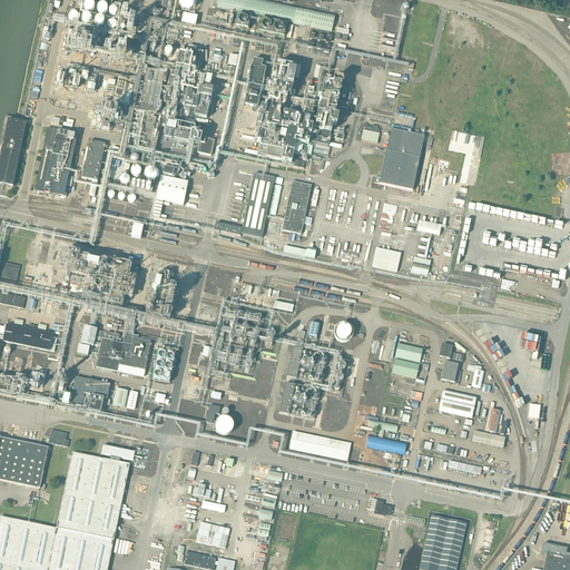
[(194,2),(194,1),(193,0),(178,0),(178,1),(178,2),(178,3),(178,5),(179,6),(179,7),(180,7),(180,8),(182,9),(183,9),(184,10),(185,10),(186,10),(188,10),(189,10),(190,9),(192,9),(192,8),(193,8),(193,7),(194,6),(194,5),(194,3),(194,2)]
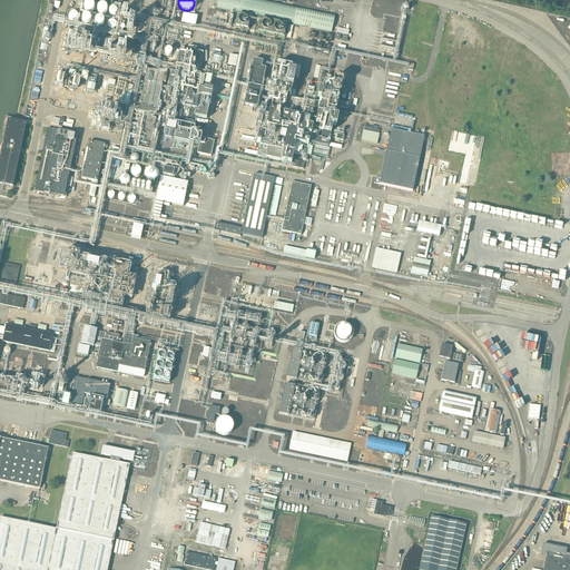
[(333,15),(263,0),(217,0),(216,7),(330,30),(333,15)]
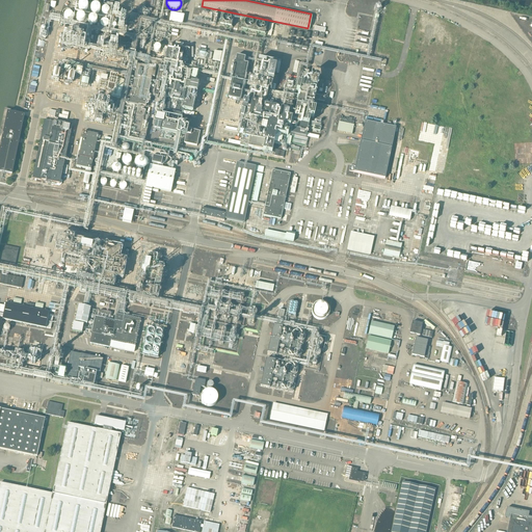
[(87,7),(87,6),(87,5),(86,4),(86,3),(85,3),(84,2),(83,2),(82,2),(81,2),(80,3),(79,4),(78,5),(78,6),(78,7),(78,8),(79,9),(79,10),(80,10),(80,11),(81,11),(82,11),(83,11),(84,11),(85,10),(86,10),(86,9),(87,8),(87,7)]
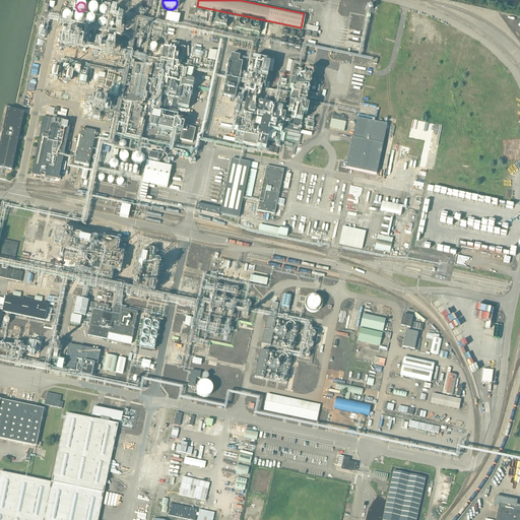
[(98,9),(98,8),(98,7),(96,6),(95,5),(94,5),(93,5),(92,5),(91,5),(90,5),(90,6),(89,6),(89,7),(89,8),(88,8),(88,9),(88,10),(89,11),(89,12),(90,12),(90,13),(91,13),(92,13),(92,14),(93,14),(94,13),(95,13),(96,13),(96,12),(98,11),(98,10),(98,9)]
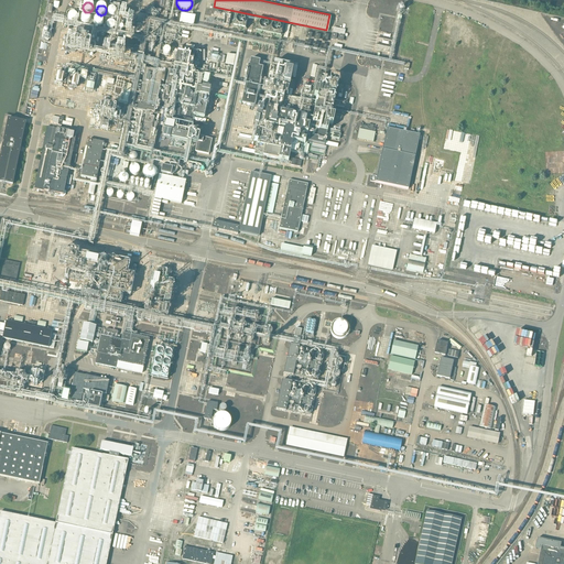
[(67,17),(67,18),(67,19),(67,20),(68,20),(68,21),(69,22),(71,22),(72,22),(72,23),(73,23),(74,22),(75,22),(76,22),(76,21),(77,21),(77,20),(77,19),(77,18),(77,17),(77,15),(77,14),(76,14),(76,13),(75,13),(74,12),(73,12),(72,12),(71,13),(69,13),(69,14),(68,14),(68,15),(67,15),(67,17)]
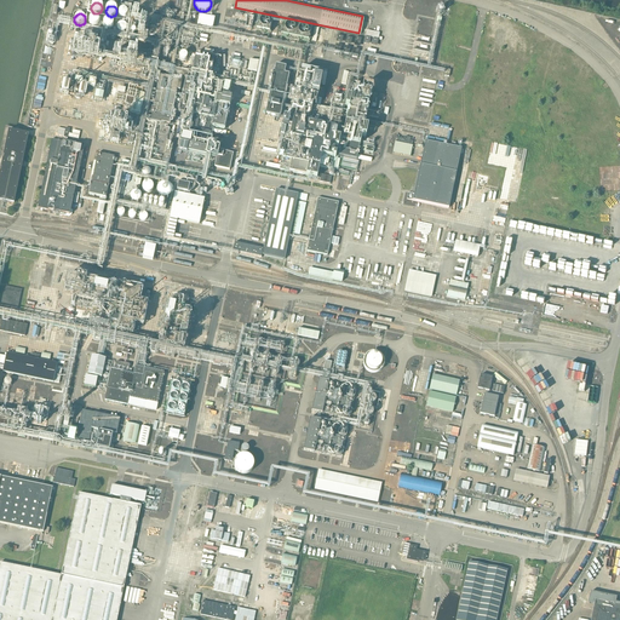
[(153,15),(148,39),(155,40),(160,17),(153,15)]
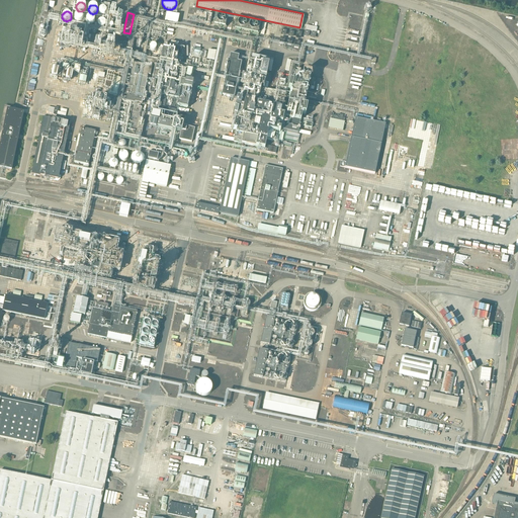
[(179,15),(166,12),(165,21),(178,24),(179,15)]
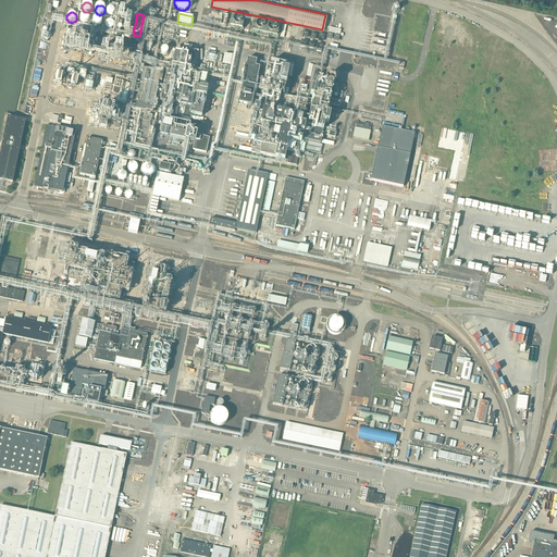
[(233,14),(231,26),(243,29),(245,17),(233,14)]
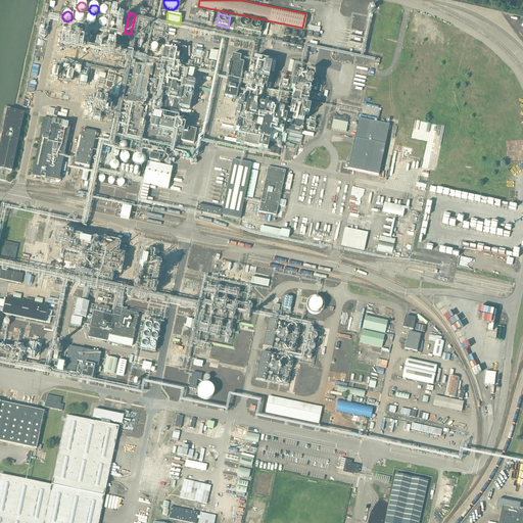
[(76,18),(76,19),(76,20),(76,21),(77,21),(77,22),(78,22),(79,22),(79,24),(80,24),(81,22),(82,22),(82,21),(83,21),(83,20),(83,19),(84,19),(84,18),(83,18),(83,17),(83,16),(82,16),(82,15),(81,15),(80,15),(79,15),(78,15),(77,15),(77,16),(76,16),(76,17),(76,18)]
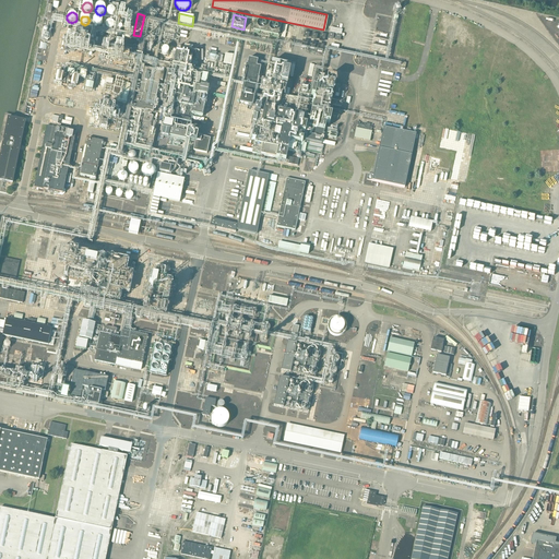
[(102,24),(102,23),(102,22),(102,21),(100,20),(99,19),(98,19),(97,19),(96,19),(95,19),(95,20),(94,20),(94,21),(93,22),(93,23),(93,24),(94,25),(94,26),(95,26),(96,27),(97,27),(98,27),(99,27),(100,26),(102,25),(102,24)]
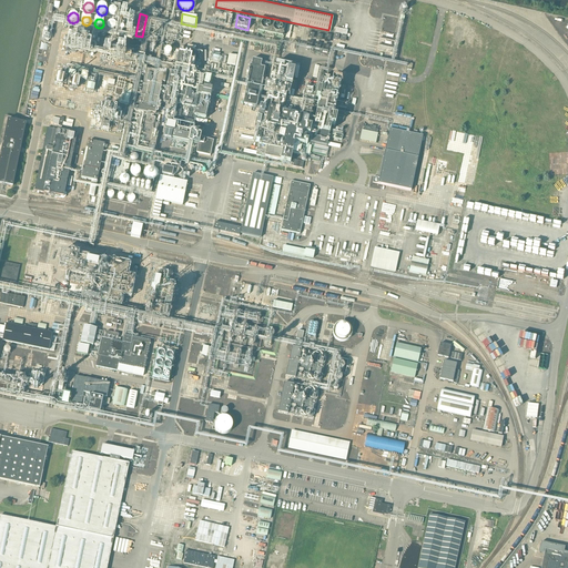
[(256,32),(262,33),(261,36),(274,39),(274,36),(282,38),(284,24),(259,19),(256,32)]
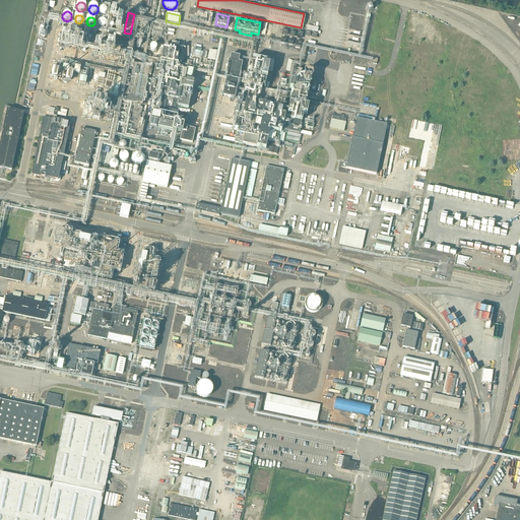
[(99,22),(99,23),(99,24),(99,25),(99,26),(100,26),(100,27),(101,27),(102,27),(103,27),(104,27),(105,27),(105,26),(106,26),(106,25),(107,24),(107,23),(107,22),(106,21),(105,20),(104,19),(103,19),(102,19),(101,20),(100,20),(99,21),(99,22)]
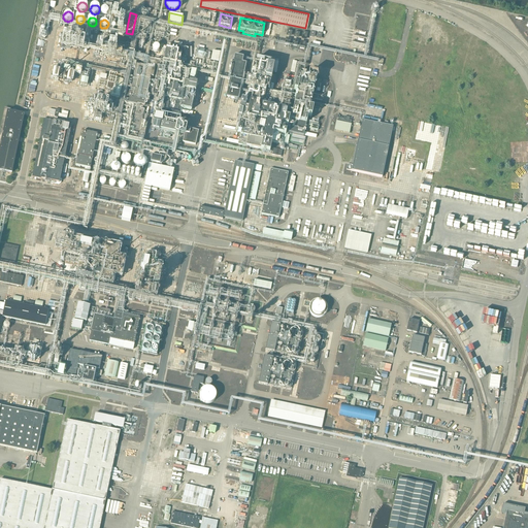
[(57,46),(87,53),(90,35),(83,33),(83,32),(73,30),(72,34),(63,32),(61,38),(58,38),(57,46)]
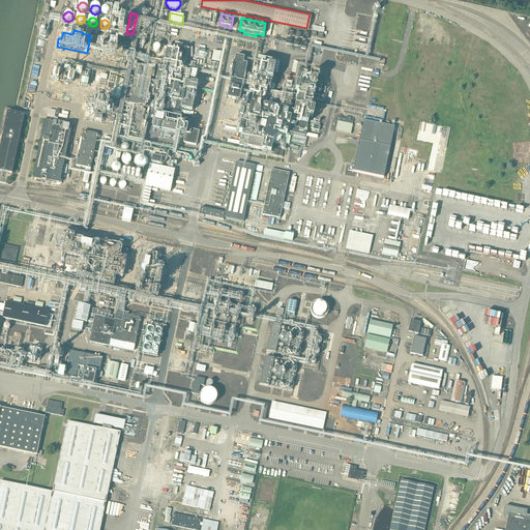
[(123,65),(125,57),(127,58),(130,45),(126,43),(125,46),(123,46),(122,49),(94,43),(93,48),(95,48),(95,51),(97,52),(97,55),(120,59),(121,57),(122,57),(120,64),(123,65)]
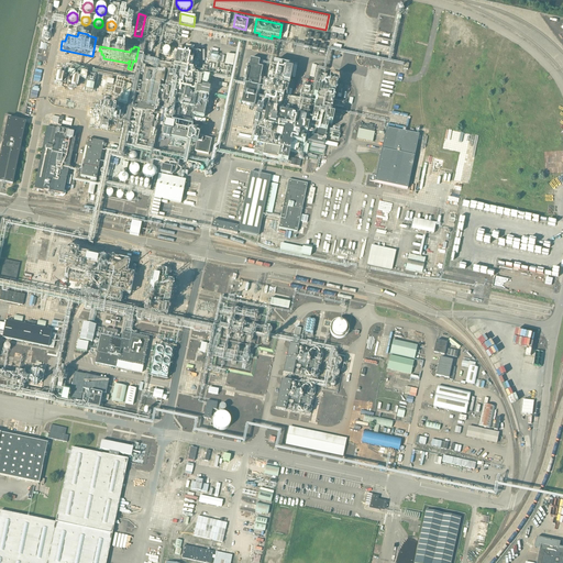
[(187,142),(192,116),(205,118),(210,90),(201,88),(201,89),(200,89),(201,83),(202,83),(202,84),(208,85),(209,77),(190,73),(194,61),(188,59),(189,54),(177,52),(175,66),(170,65),(170,70),(167,69),(167,73),(168,74),(162,102),(166,103),(164,117),(166,118),(164,130),(172,132),(170,139),(187,142)]
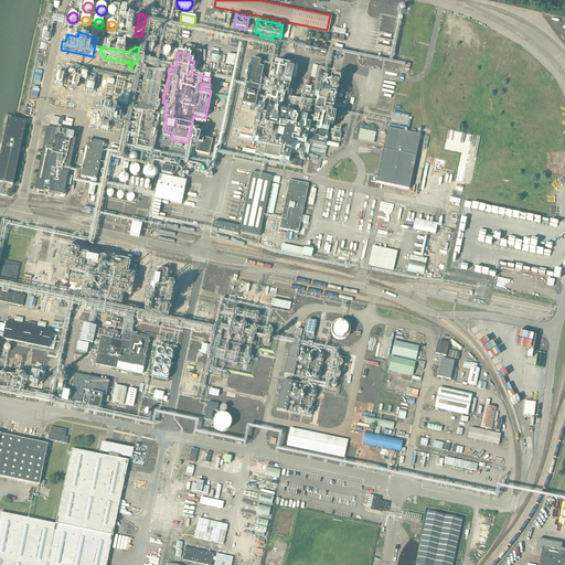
[(227,54),(225,64),(234,66),(236,56),(227,54)]
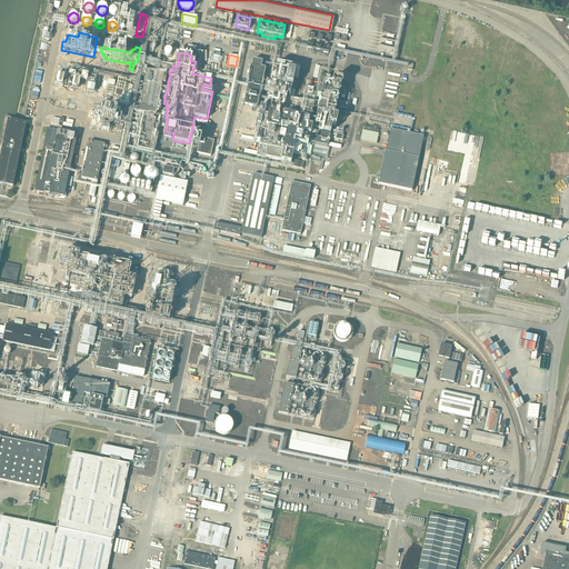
[(260,96),(266,69),(261,68),(262,62),(252,60),(251,66),(250,66),(247,79),(249,80),(246,92),(260,96)]
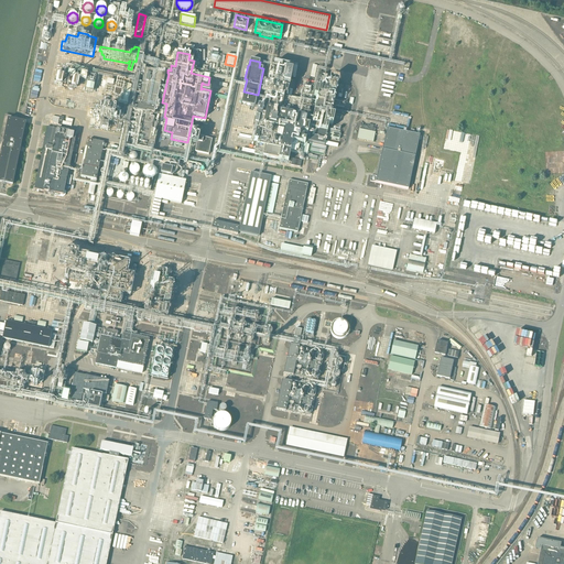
[(145,68),(138,108),(154,111),(160,87),(162,87),(164,73),(145,68)]
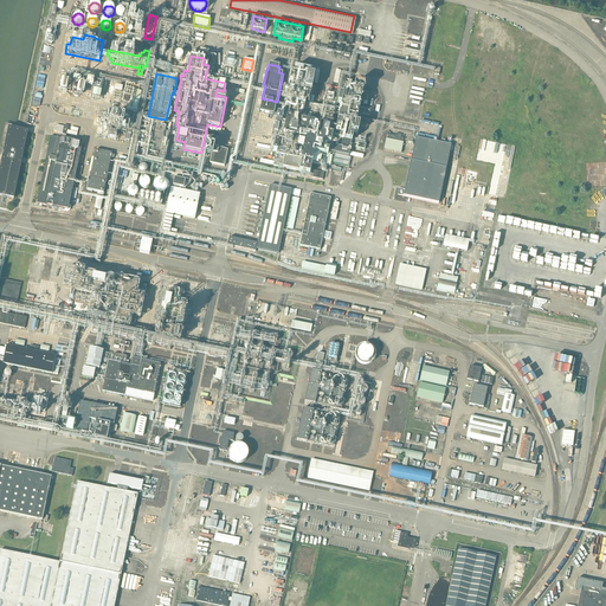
[(271,147),(270,150),(276,152),(274,167),(300,172),(307,139),(298,134),(303,105),(305,105),(307,95),(304,95),(305,92),(311,94),(315,76),(307,75),(307,76),(297,75),(295,92),(289,91),(285,110),(282,109),(281,117),(277,116),(275,127),(274,136),(272,141),(275,142),(274,148),(271,147)]
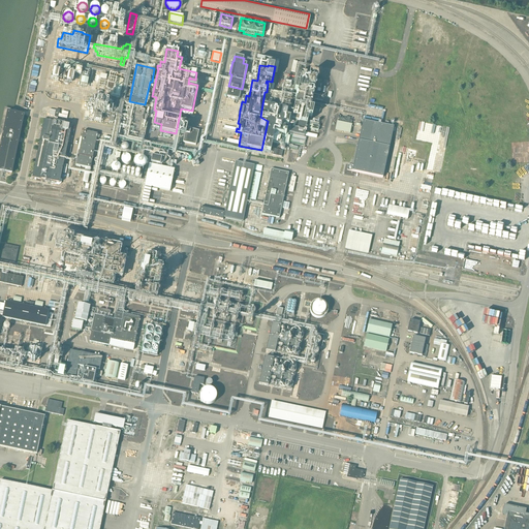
[(291,121),(288,133),(304,136),(309,117),(312,118),(314,110),(310,109),(316,80),(309,78),(309,79),(301,78),(300,84),(296,84),(294,92),(298,92),(297,95),(296,94),(294,99),(296,99),(291,121)]
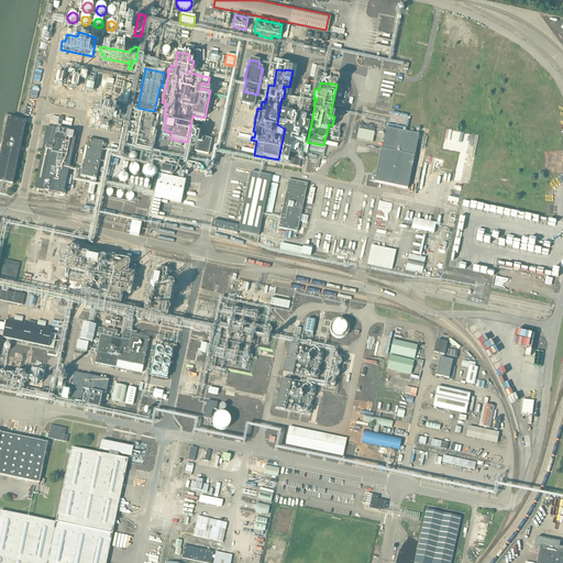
[(123,85),(119,103),(128,105),(131,87),(123,85)]
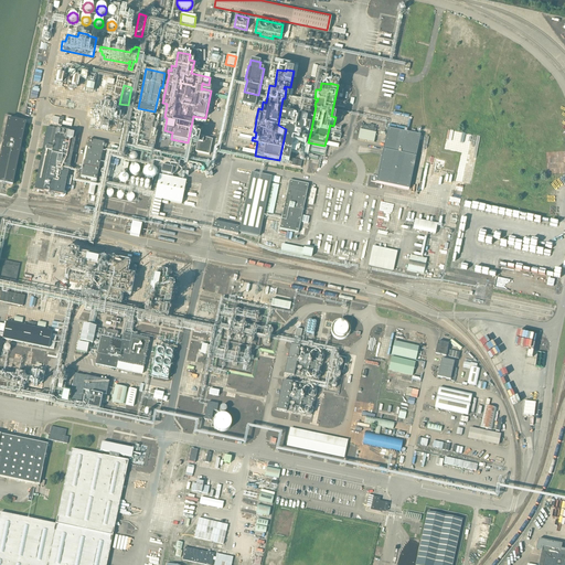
[(286,129),(279,160),(289,162),(290,152),(300,155),(302,145),(306,145),(306,142),(304,141),(305,135),(308,136),(309,127),(307,127),(313,88),(304,86),(301,98),(292,96),(291,99),(285,98),(283,98),(278,125),(286,129)]
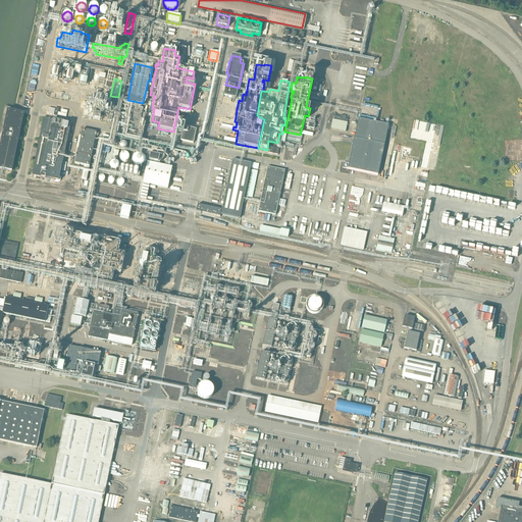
[(89,108),(90,108),(88,117),(92,118),(93,109),(107,112),(109,102),(91,98),(91,101),(89,101),(86,114),(87,114),(89,108)]
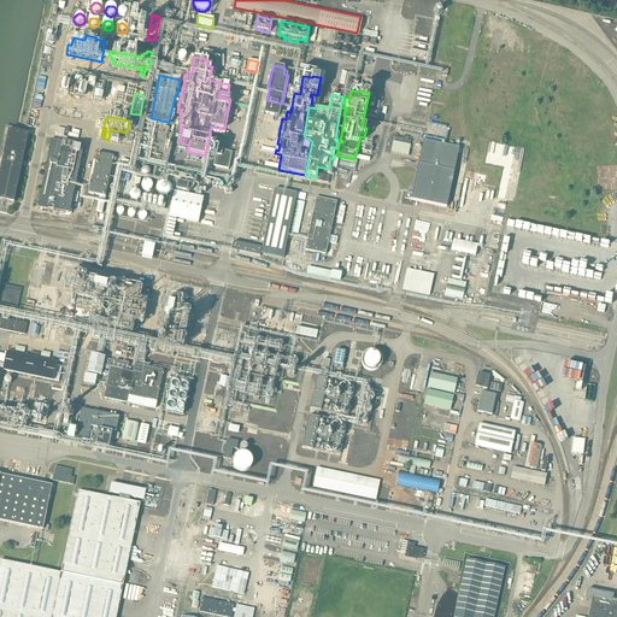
[(152,124),(145,158),(145,159),(168,164),(172,142),(166,141),(169,128),(152,124)]
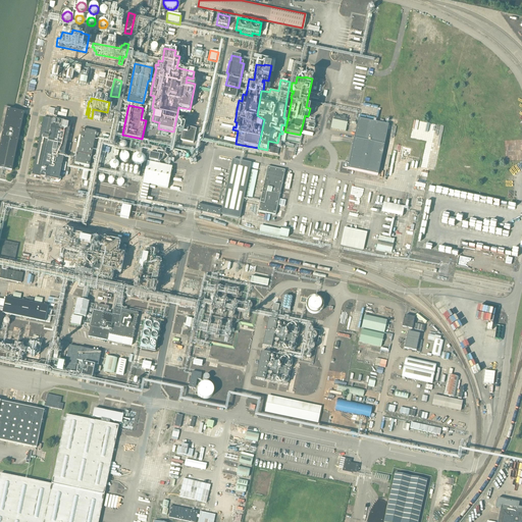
[(49,108),(48,114),(54,115),(57,116),(59,108),(55,108),(55,109),(49,108)]
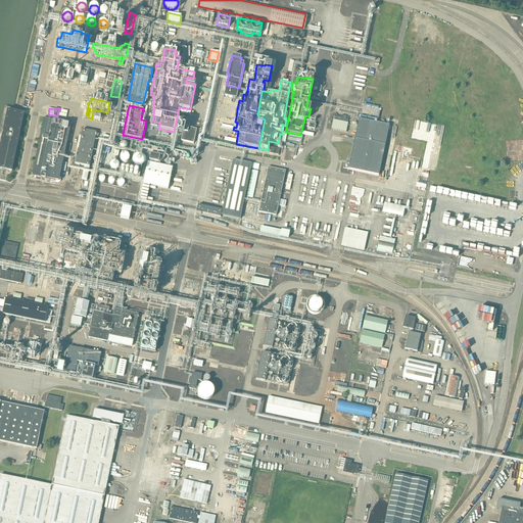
[(25,113),(19,112),(7,110),(0,144),(0,169),(12,172),(25,113)]
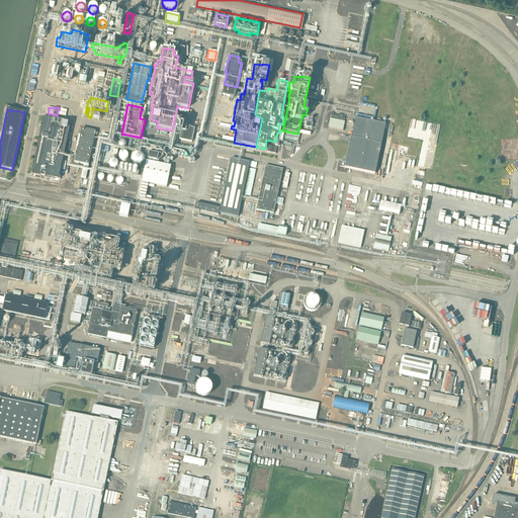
[(59,179),(71,122),(44,116),(31,174),(59,179)]
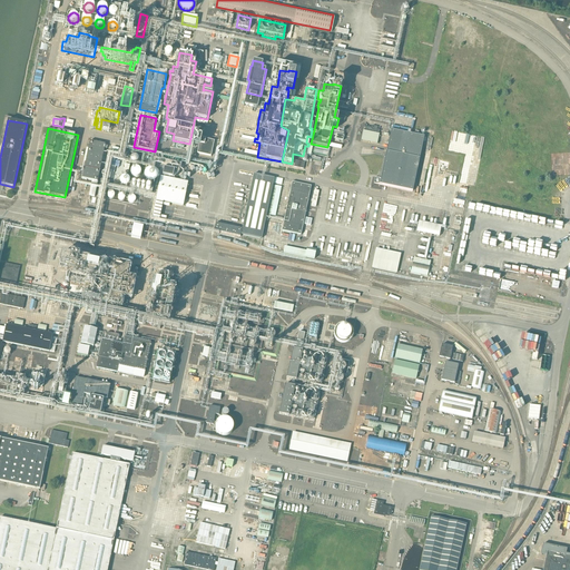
[(412,192),(413,190),(423,137),(391,129),(381,176),(380,185),(412,192)]
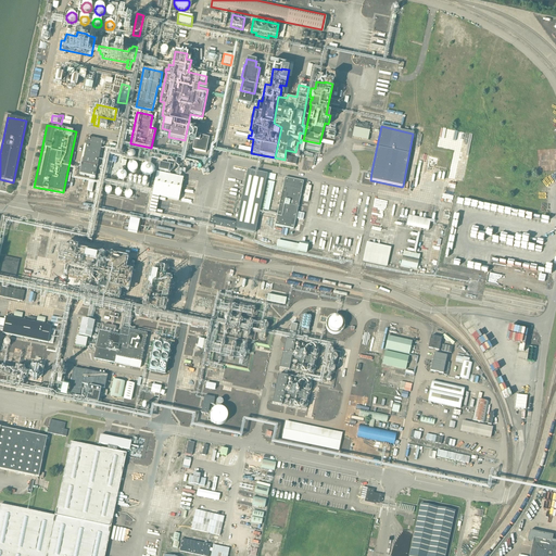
[(370,130),(354,127),(352,137),(368,140),(370,130)]
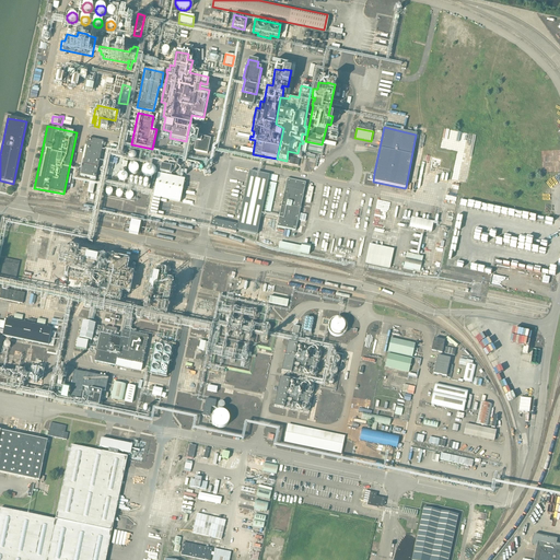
[(210,139),(197,136),(194,151),(208,153),(210,139)]
